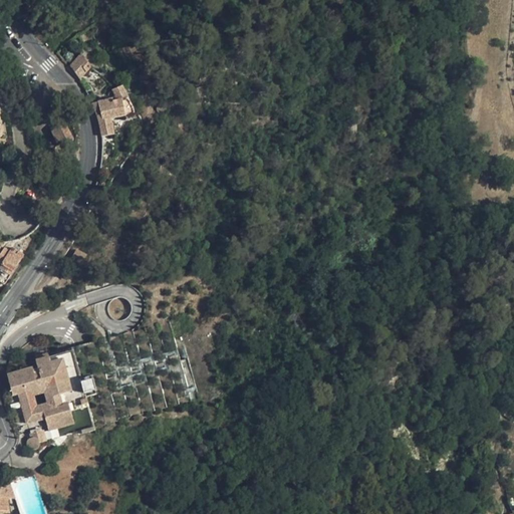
[(81,53),(70,66),(79,80),(91,68),(81,53)]
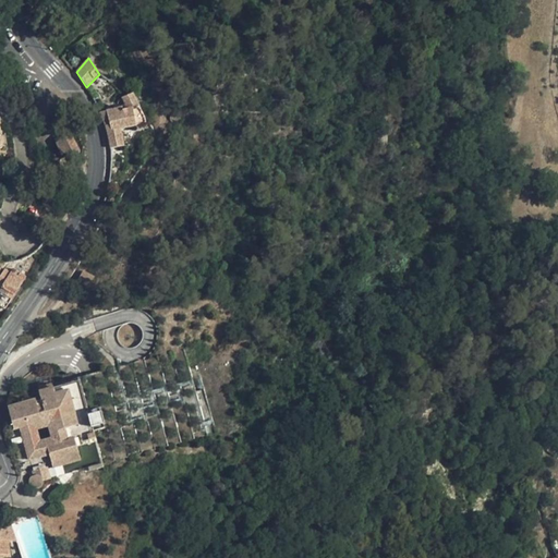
[(24,94),(26,106),(35,105),(34,93),(27,94),(24,94)]
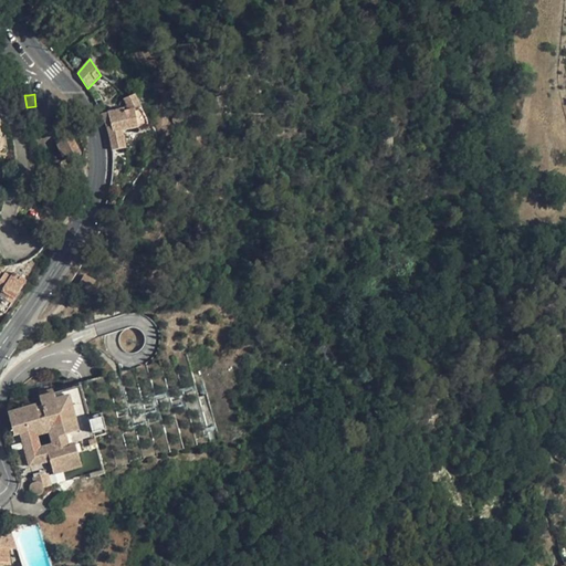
[(108,113),(102,114),(102,115),(105,124),(108,132),(109,140),(112,150),(126,148),(123,132),(148,127),(147,121),(135,95),(123,100),(125,109),(108,113)]
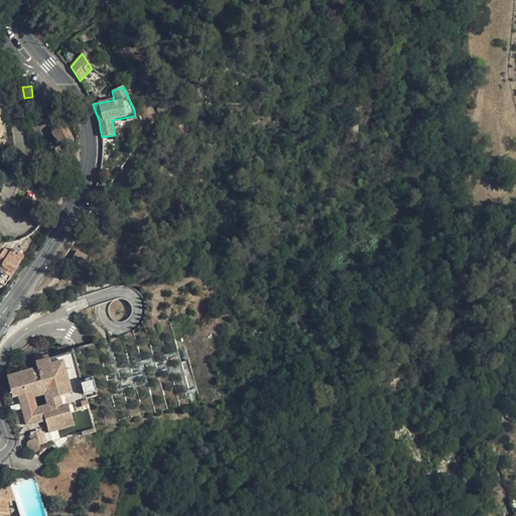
[(74,140),(65,125),(50,132),(56,144),(57,143),(59,146),(61,144),(62,146),(74,140)]
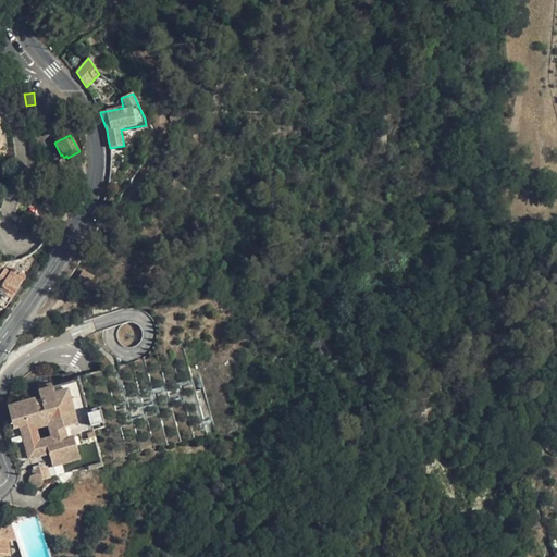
[(26,276),(13,268),(4,281),(1,285),(2,286),(0,289),(0,291),(12,298),(26,276)]
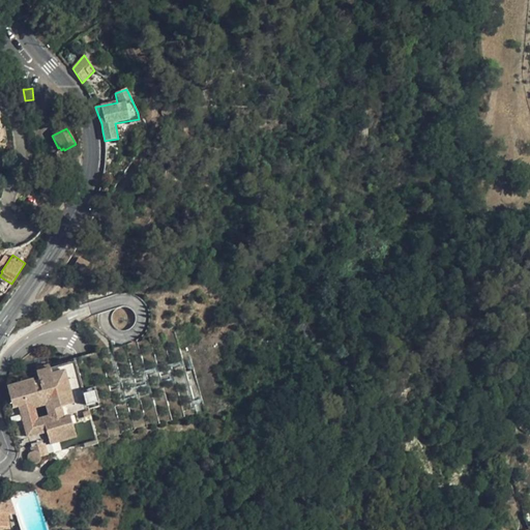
[(79,257),(74,268),(84,273),(89,263),(79,257)]
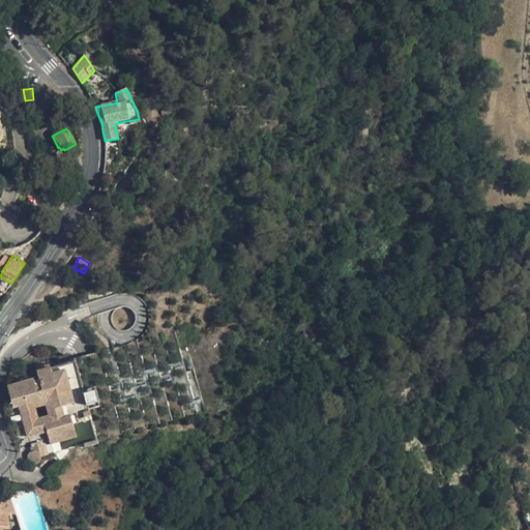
[(175,331),(76,359),(85,394),(96,390),(99,402),(88,406),(91,416),(85,418),(86,420),(72,424),(77,437),(65,440),(68,449),(84,444),(97,440),(122,434),(206,411),(195,370),(186,372),(175,331)]
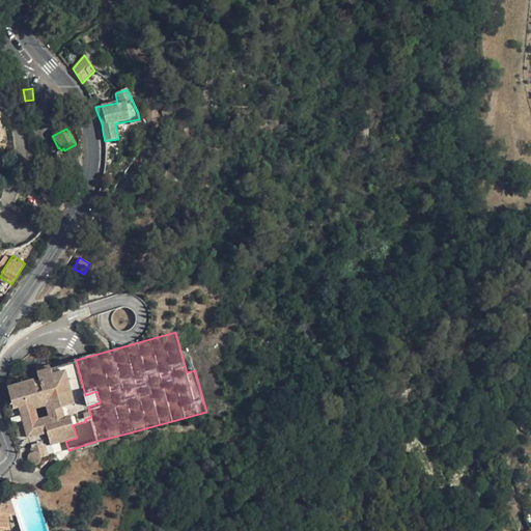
[(76,360),(74,354),(53,360),(55,368),(51,369),(50,364),(35,368),(37,372),(38,380),(28,382),(26,375),(24,368),(14,370),(11,373),(7,385),(14,408),(20,407),(28,438),(47,432),(50,445),(58,443),(65,441),(77,438),(73,425),(86,421),(85,419),(91,417),(88,407),(100,402),(96,391),(85,395),(76,360)]
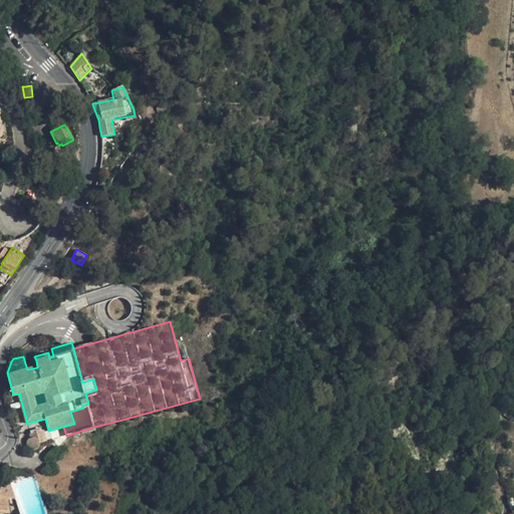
[(36,360),(25,363),(27,369),(37,367),(36,360)]
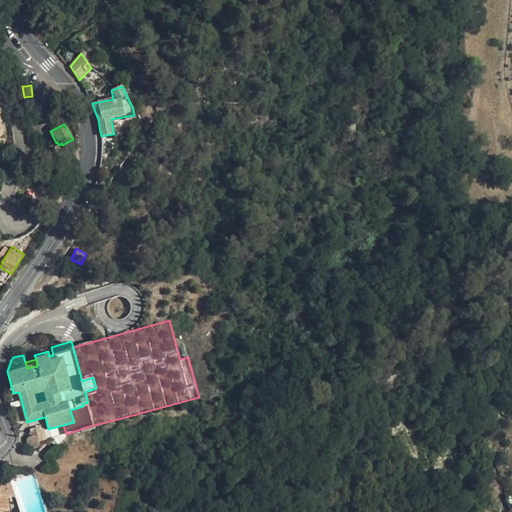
[(59,436),(56,427),(48,429),(43,430),(46,439),(59,436)]
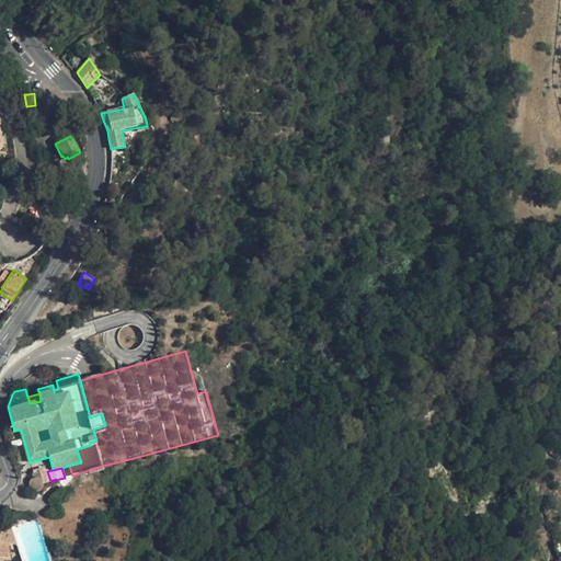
[(47,469),(33,473),(34,479),(37,478),(38,478),(41,479),(42,481),(43,482),(43,483),(50,481),(47,471),(47,469)]
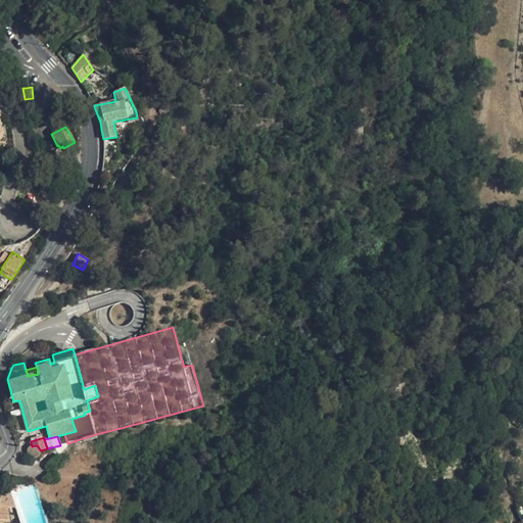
[(32,446),(29,447),(29,448),(28,448),(28,449),(28,452),(28,453),(28,454),(29,456),(30,457),(31,458),(32,459),(39,457),(39,456),(39,455),(40,454),(40,453),(40,450),(40,449),(39,448),(38,446),(36,445),(35,445),(32,446)]
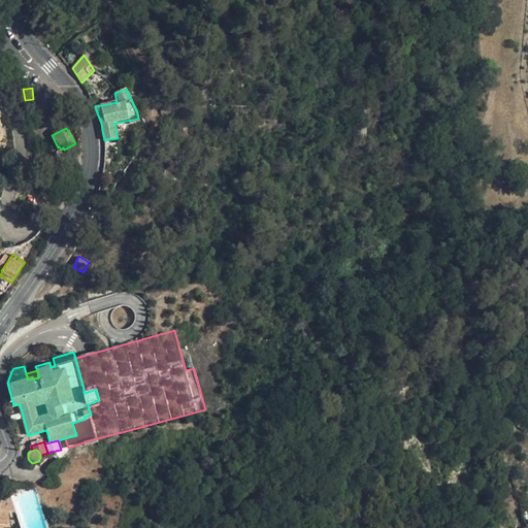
[(0,527),(2,527),(10,527),(8,512),(15,513),(10,496),(19,494),(18,489),(5,489),(3,496),(0,502),(1,502),(0,505),(0,527)]
